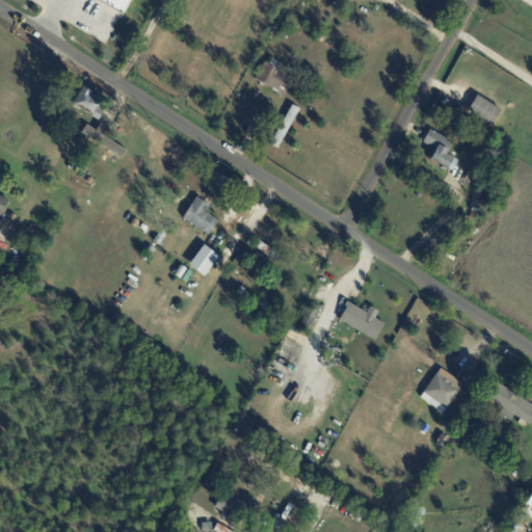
[(97,0),(96,3),(124,15),(130,0),(97,0)]
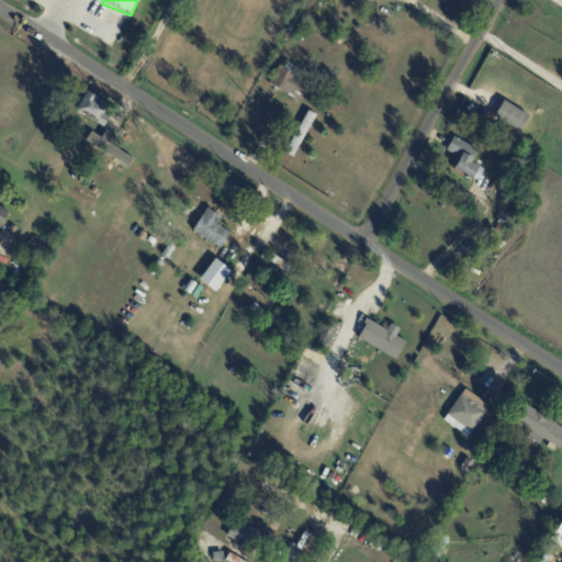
[(339,33),(347,37),(343,46),(335,42),(339,33)]
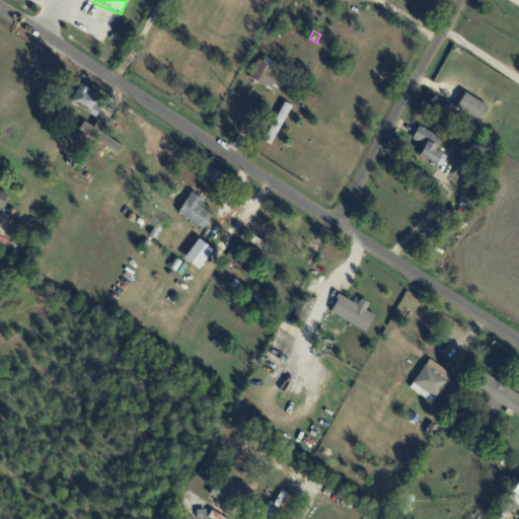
[(187,69),(197,75),(203,66),(192,59),(187,69)]
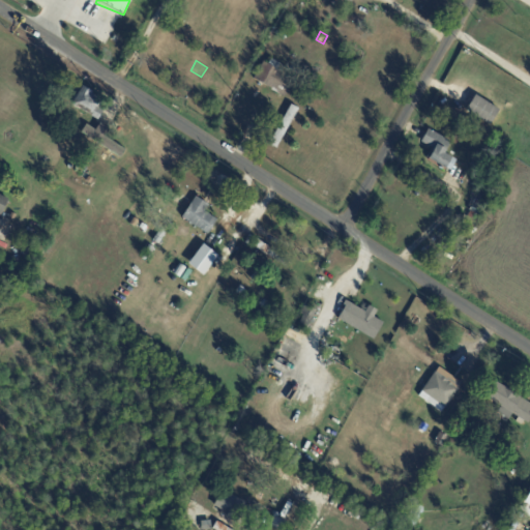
[(263,84),(255,79),(265,62),(269,65),(273,60),(282,64),(278,69),(296,81),(286,98),(263,84)]
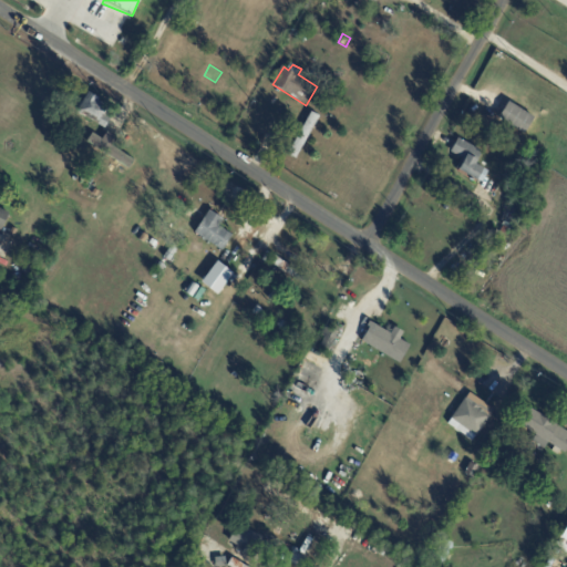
[(112,110),(107,117),(112,121),(106,130),(78,113),(80,111),(79,110),(83,102),(84,103),(90,93),(101,100),(100,102),(112,110)]
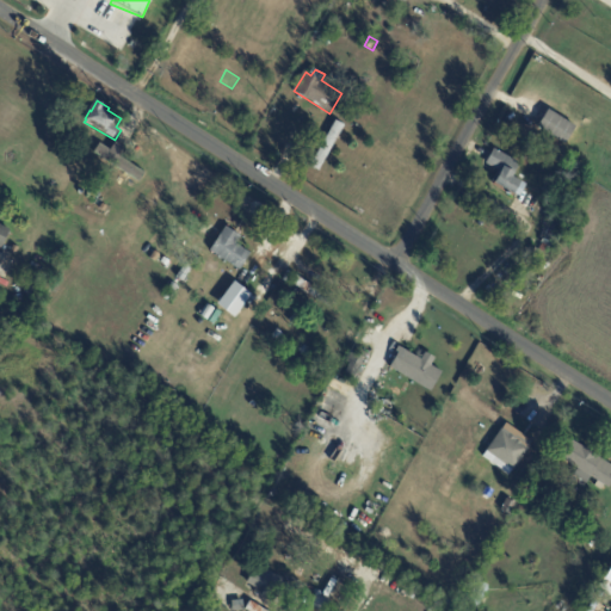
[(565,144),(575,127),(545,110),(536,128),(565,144)]
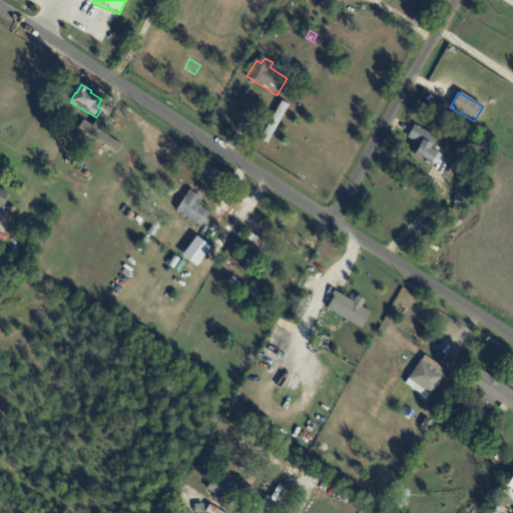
[(263,140),(272,123),(267,120),(270,114),(275,117),(284,102),(291,106),(270,144),(263,140)]
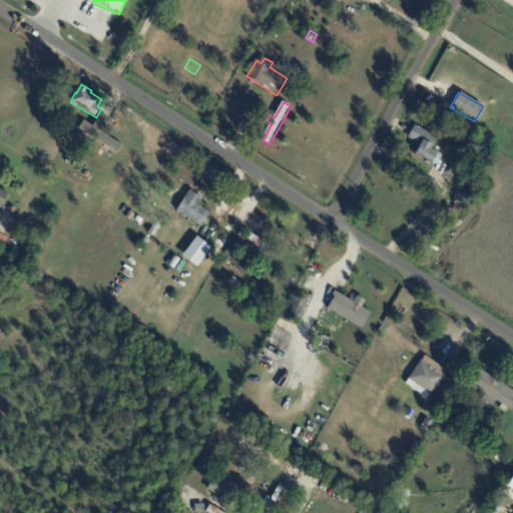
[(96,128),(123,146),(118,154),(80,129),(85,121),(96,128)]
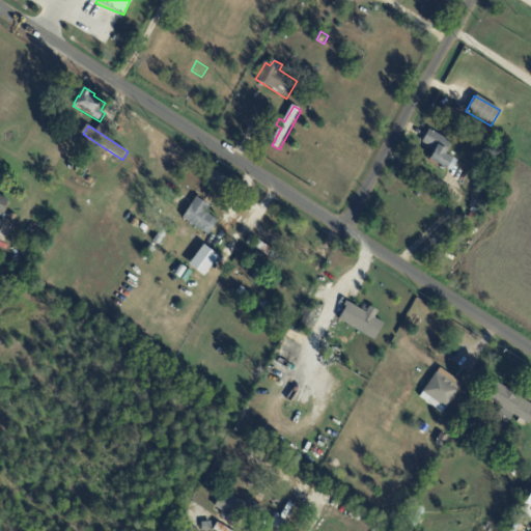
[(457,167),(454,172),(432,160),(438,150),(423,143),(430,130),(454,143),(450,150),(451,151),(449,155),(460,161),(457,167)]
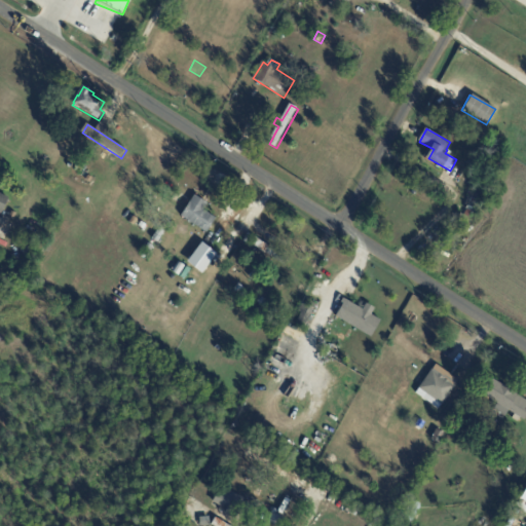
[(4,211),(2,214),(0,213),(0,193),(9,198),(4,211)]
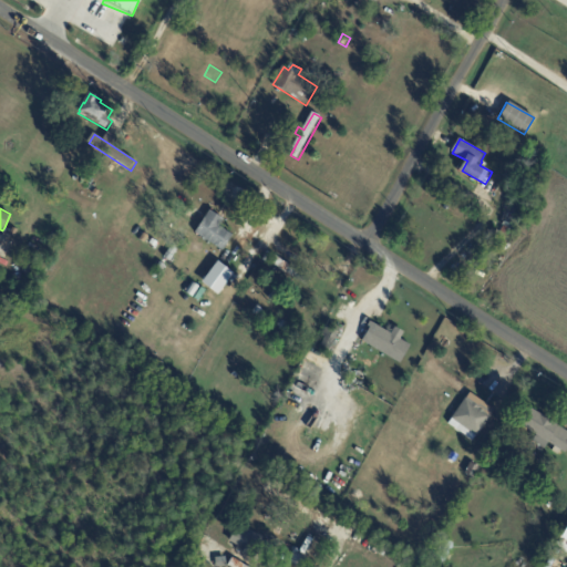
[(218,216),(225,222),(222,227),(235,236),(224,253),(196,234),(212,212),(218,216)]
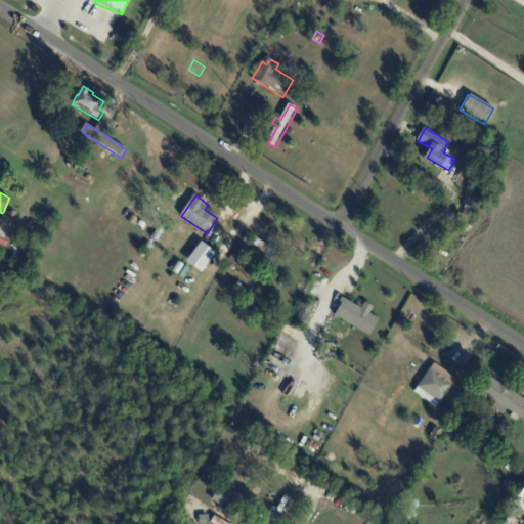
[(465,210),(462,217),(454,215),(457,207),(465,210)]
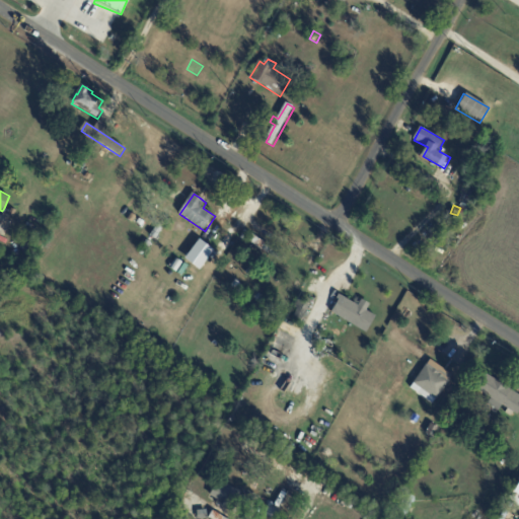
[(158,226),(163,229),(159,235),(156,240),(151,236),(158,226)]
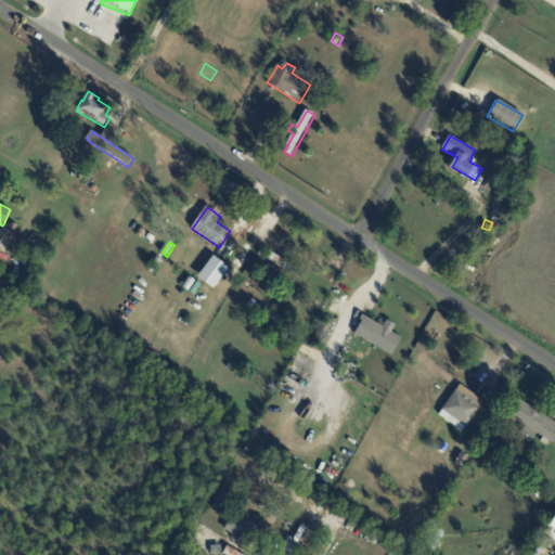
[(271,252),(304,273),(300,280),(297,278),(295,280),(293,279),(295,276),(280,267),(278,270),(275,269),(278,266),(267,258),(271,252)]
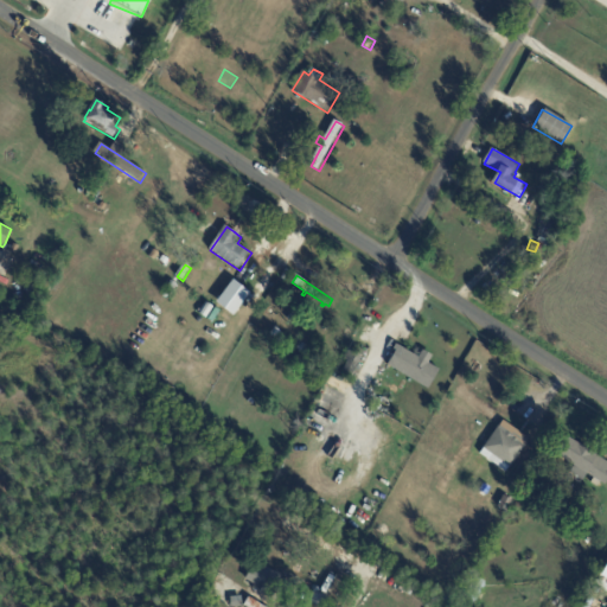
[(213,302),(231,315),(248,292),(230,280),(213,302)]
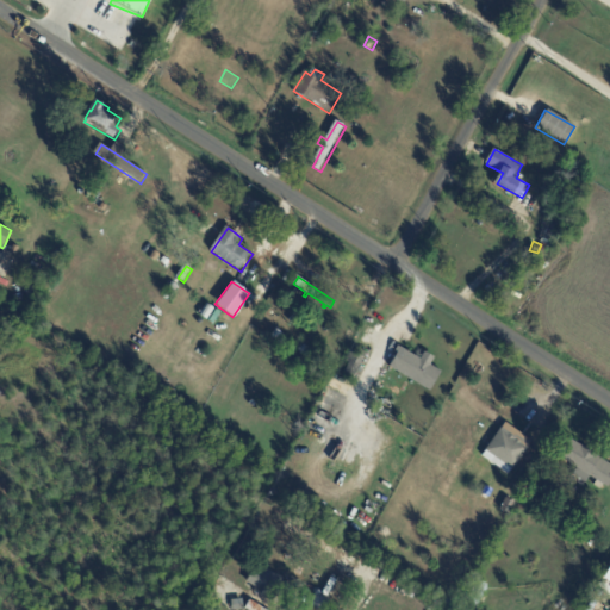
[(173,282),(179,286),(174,293),(169,291),(173,282)]
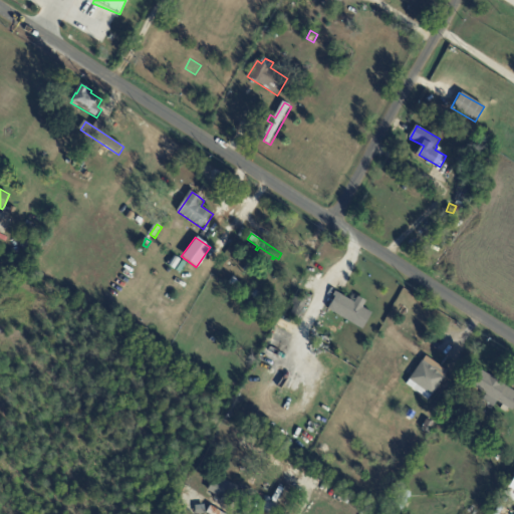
[(231,245),(236,249),(227,258),(228,259),(225,262),(220,257),(226,251),(225,250),(231,245)]
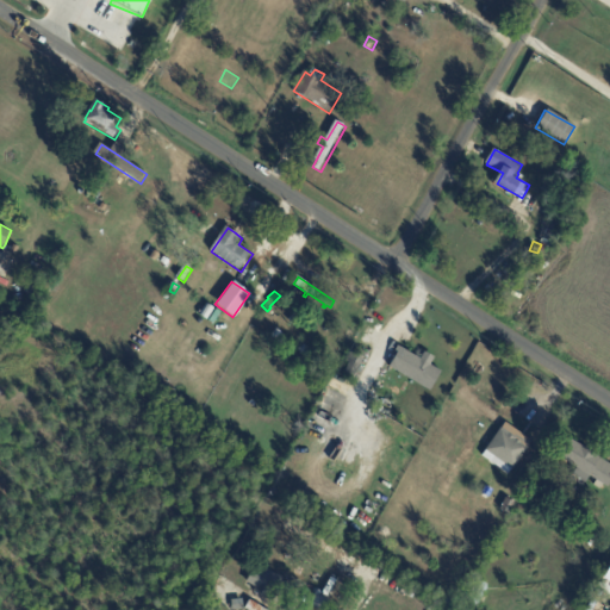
[(305,344),(312,352),(306,358),(299,350),(305,344)]
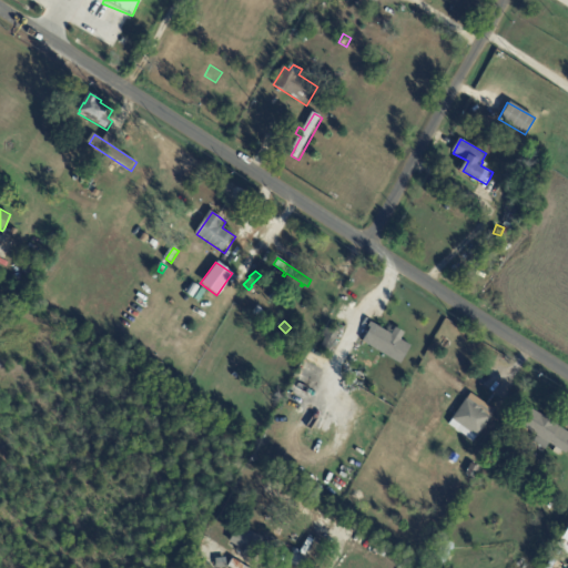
[(374,348),(364,342),(374,324),(413,347),(402,365),(374,348)]
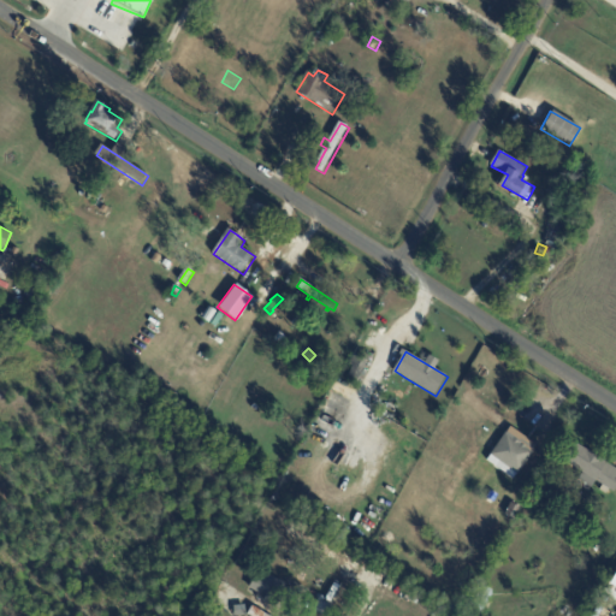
[(516,419),(517,419),(507,433),(462,401),(473,386),(516,419)]
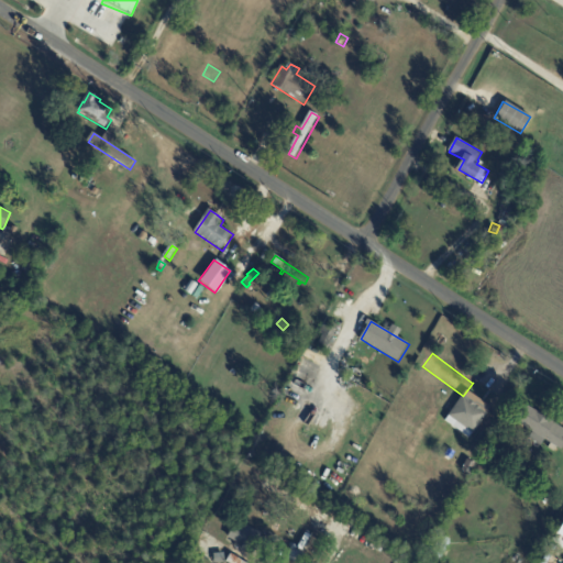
[(442,420),(468,438),(486,412),(460,395),(442,420)]
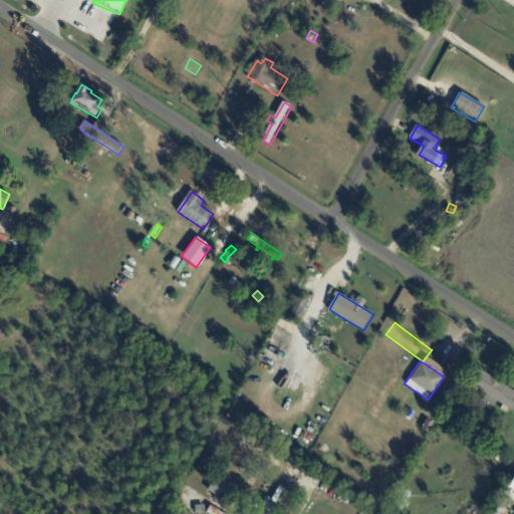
[(440,401),(446,405),(442,411),(436,407),(440,401)]
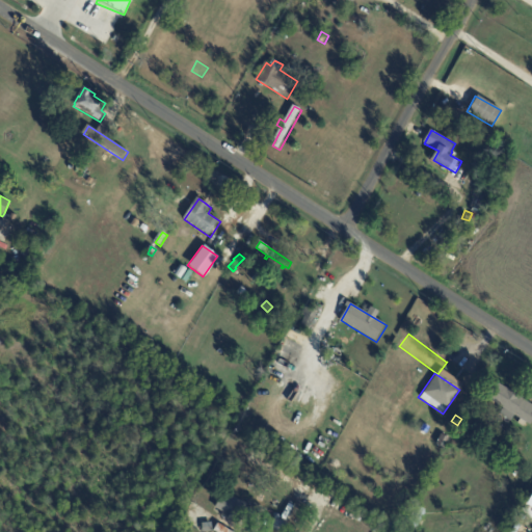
[(248,449),(283,472),(278,478),(244,456),(248,449)]
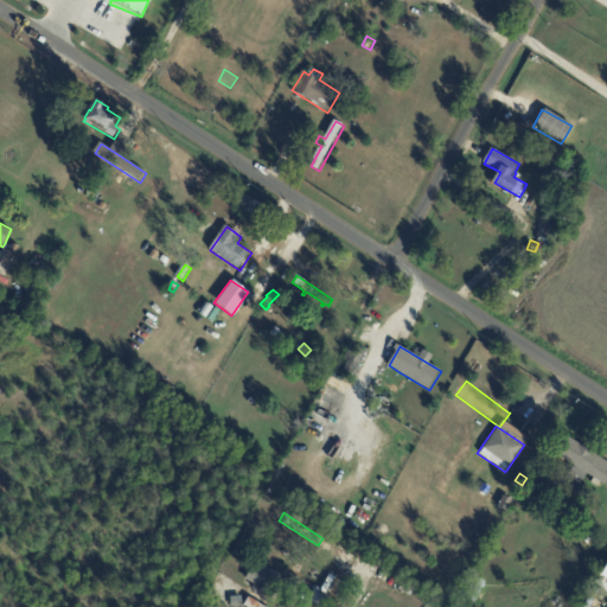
[(282,534),(289,538),(286,544),(279,540),(282,534)]
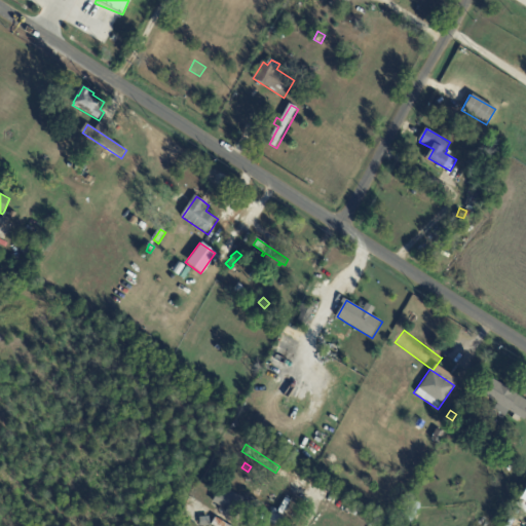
[(306,483),(308,484),(302,493),(293,486),(299,477),(306,483)]
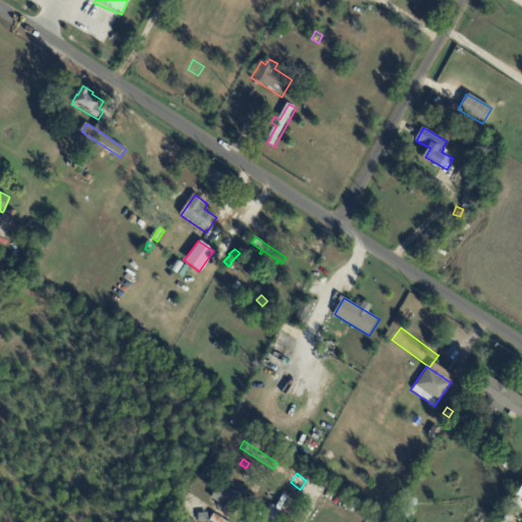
[(219,503),(212,500),(219,488),(238,499),(230,510),(219,503)]
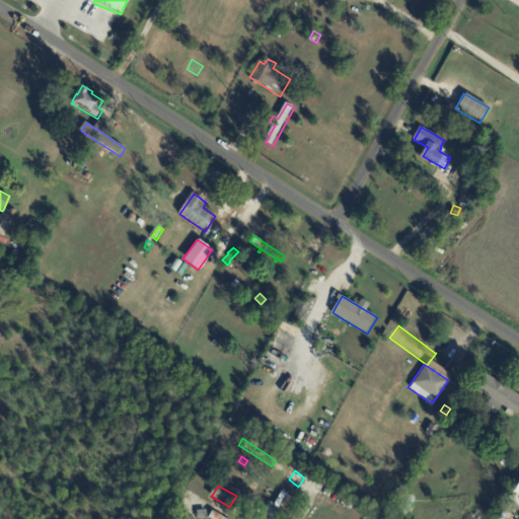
[(191,497),(200,501),(197,506),(188,502),(191,497)]
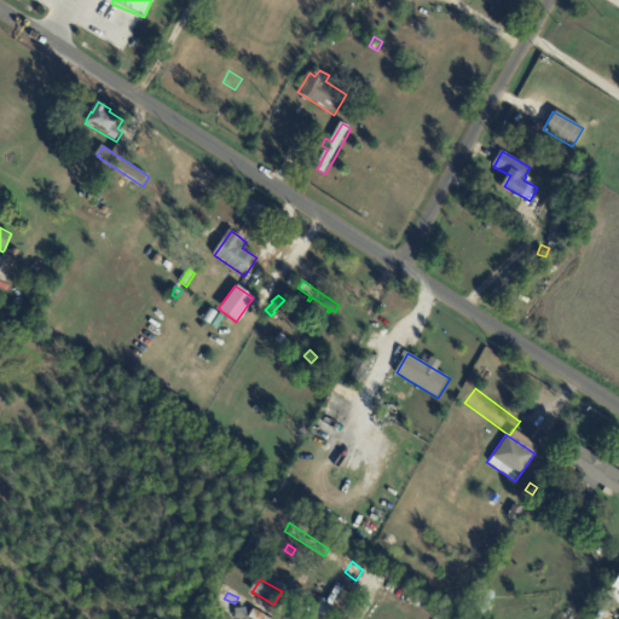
[(335,611),(330,618),(322,618),(314,614),(320,603),(335,611)]
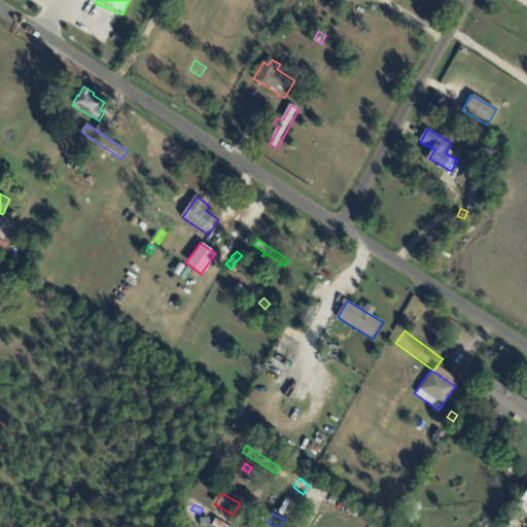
[(210,525),(213,526),(230,526),(215,518),(210,525)]
